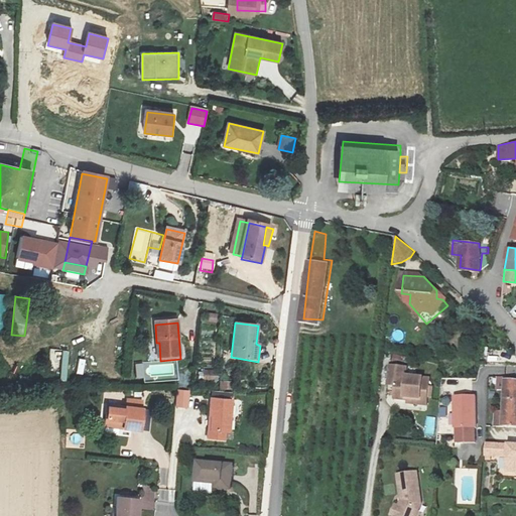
[(50,373),(59,373),(60,381),(69,381),(68,350),(49,351),(50,373)]
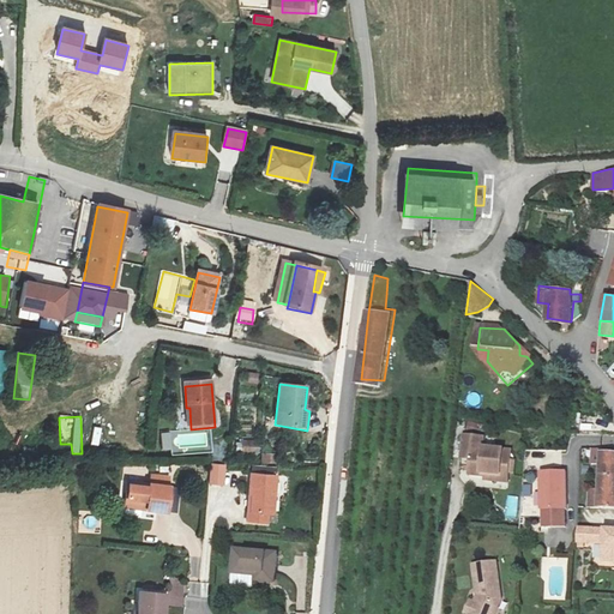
[(94,427),(91,446),(100,447),(102,428),(94,427)]
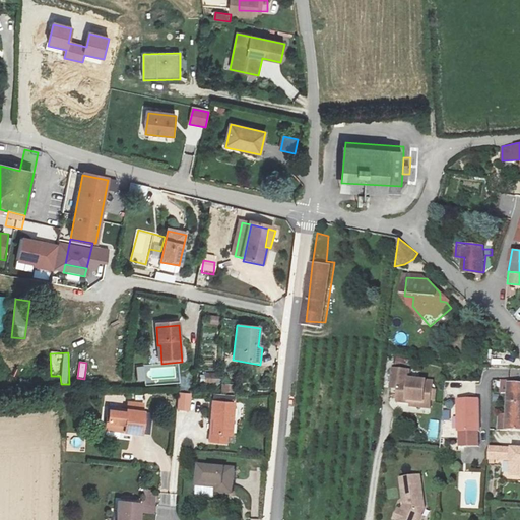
[(135,367),(136,382),(145,382),(144,367),(135,367)]
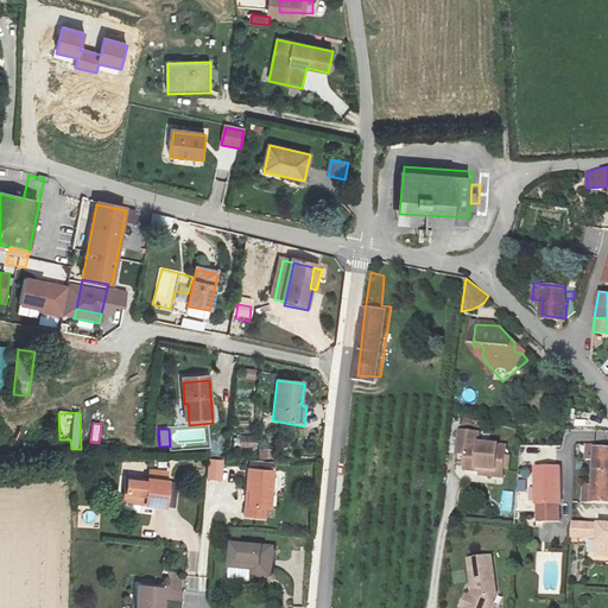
[(480,434),(461,431),(458,455),(468,455),(466,472),(482,474),(505,475),(507,448),(479,444),(480,434)]
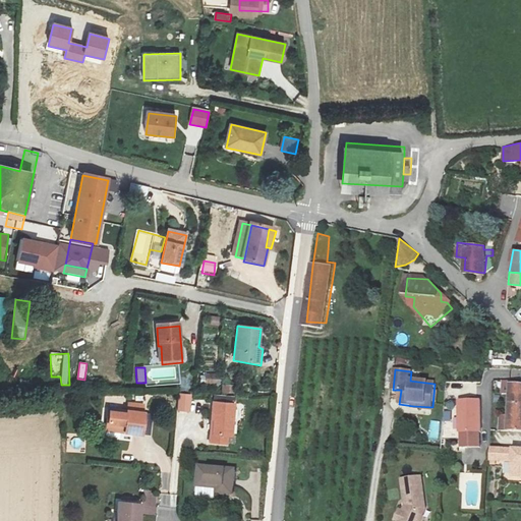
[(224,374),(206,377),(206,386),(224,384),(224,374)]
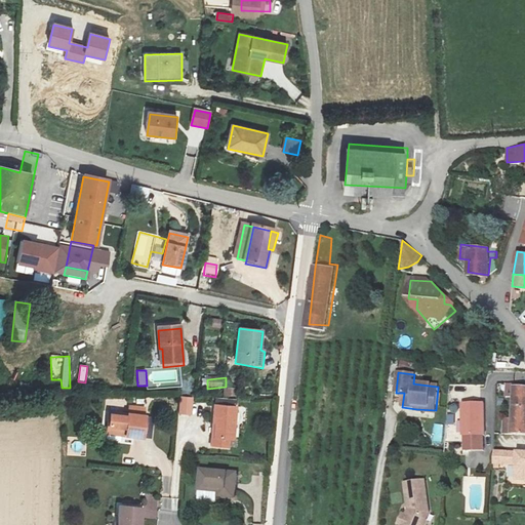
[(236,397),(237,389),(224,388),(223,396),(236,397)]
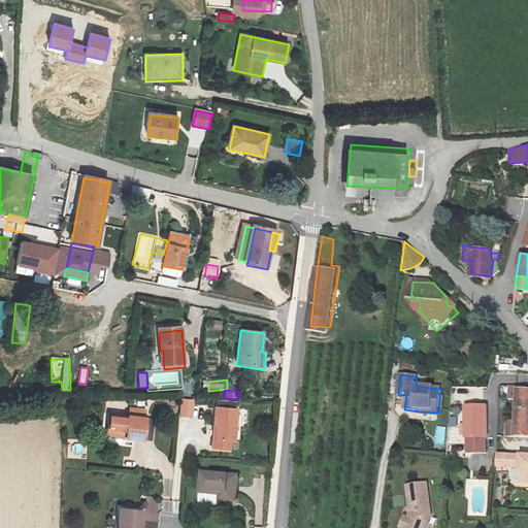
[(527,391),(518,391),(517,438),(527,438),(527,391)]
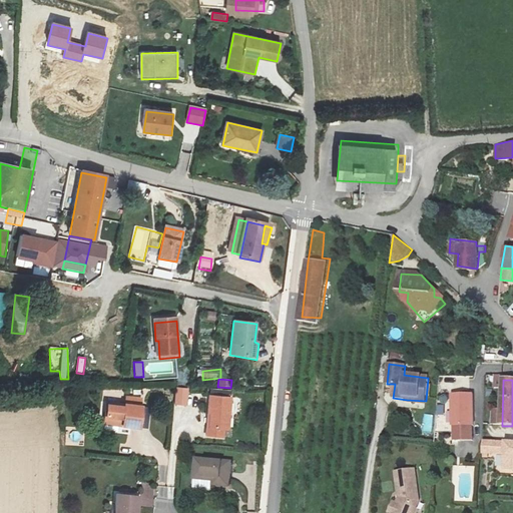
[(174,405),(188,406),(188,388),(175,388),(174,405)]
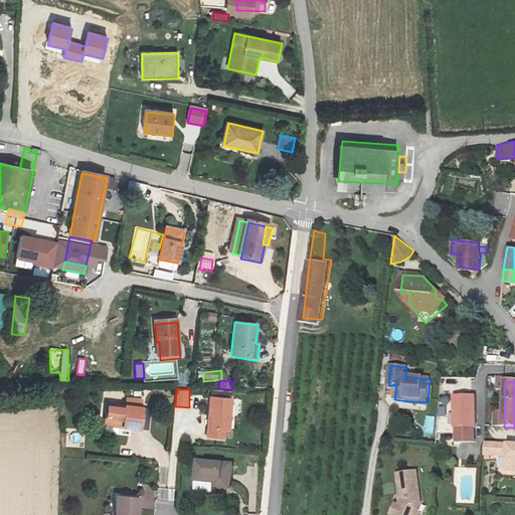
[(473,397),(453,397),(453,430),(454,430),(454,442),(472,442),(472,430),(473,430),(473,397)]
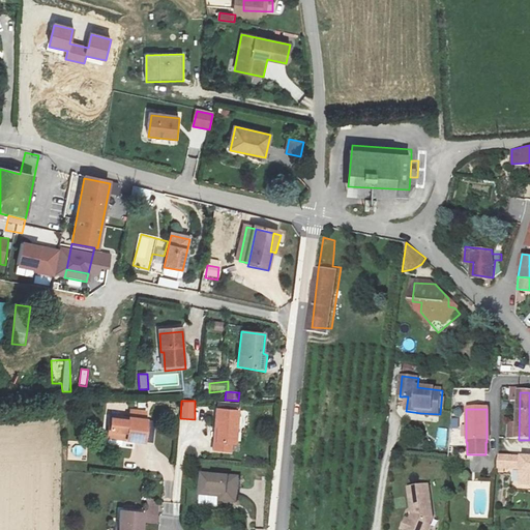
[(240,413),(216,410),(212,452),(231,454),(232,446),(238,446),(240,413)]
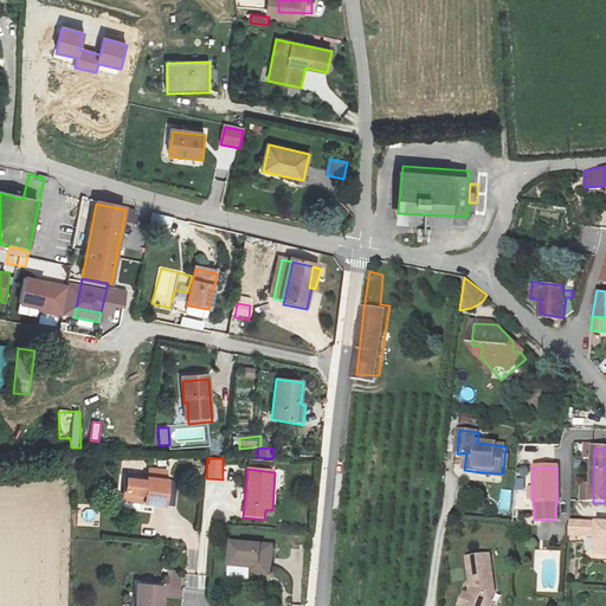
[(147,481),(126,478),(123,504),(165,508),(169,481),(147,478),(147,481)]
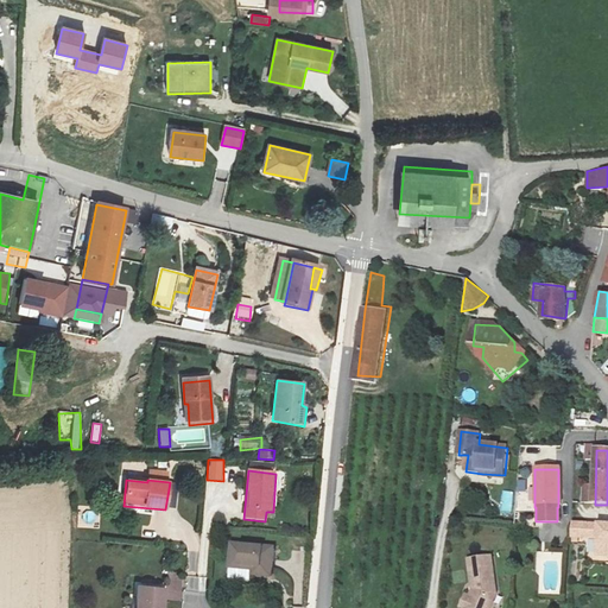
[(504,492),(501,513),(514,514),(515,493),(504,492)]
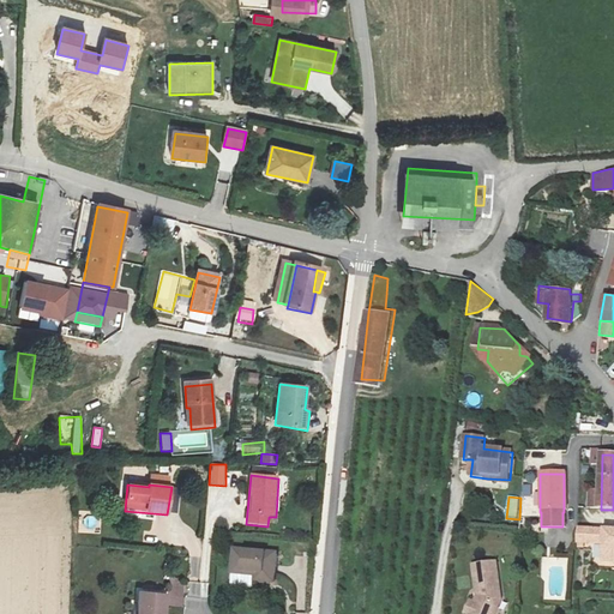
[(613,531),(597,531),(596,547),(606,547),(605,563),(613,564),(613,531)]
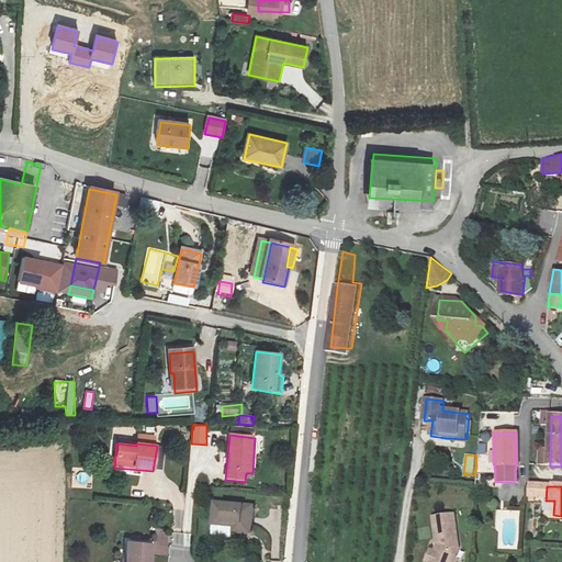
[(255,508),(215,505),(213,527),(236,529),(235,536),(254,537),(255,508)]
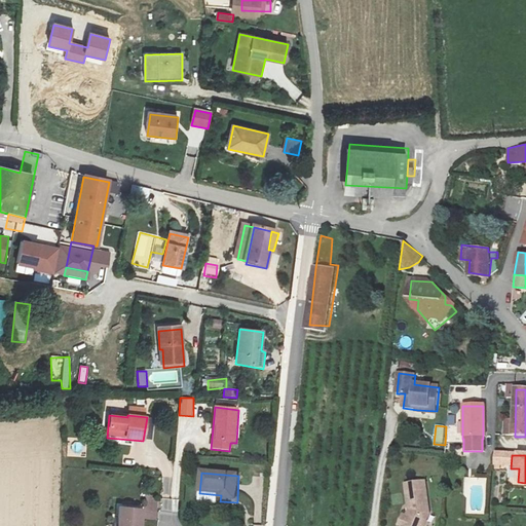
[(423,481),(404,483),(408,511),(406,516),(402,514),(398,525),(400,525),(422,525),(428,514),(423,481)]
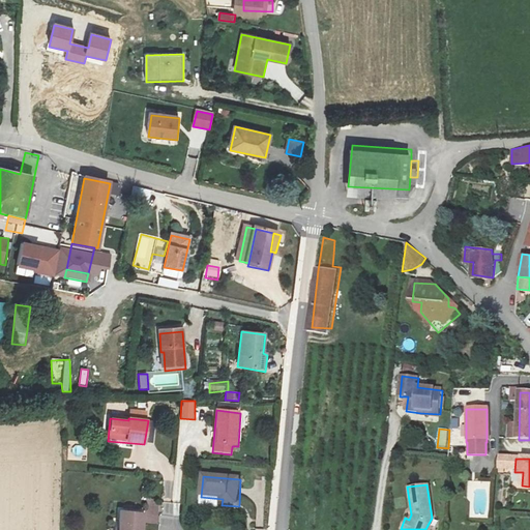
[(143,529),(145,513),(121,511),(120,529),(143,529)]
